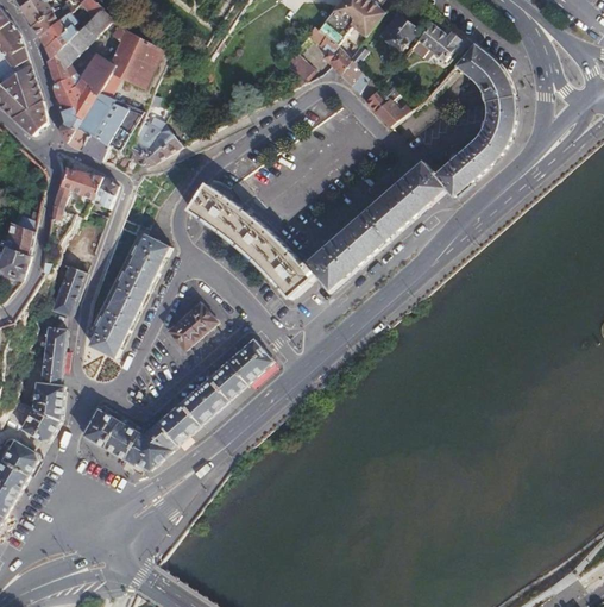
[(26,0),(18,6),(24,17),(30,25),(52,8),(51,5),(48,7),(43,1),(45,0),(48,0),(26,0)]
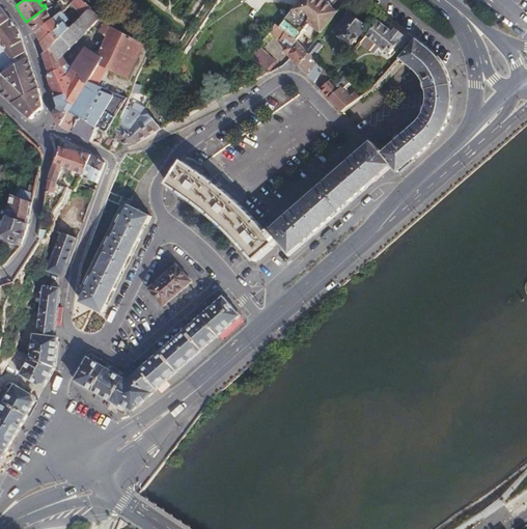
[(46,7),(26,22),(28,25),(31,31),(58,10),(62,7),(58,0),(56,0),(46,7)]
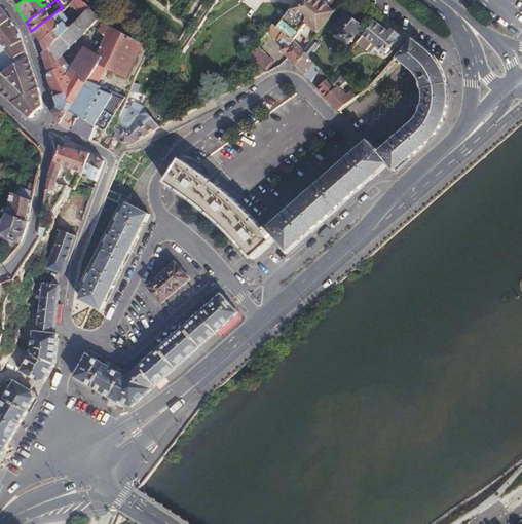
[(70,0),(68,2),(75,13),(72,15),(74,19),(86,7),(79,0),(70,0)]
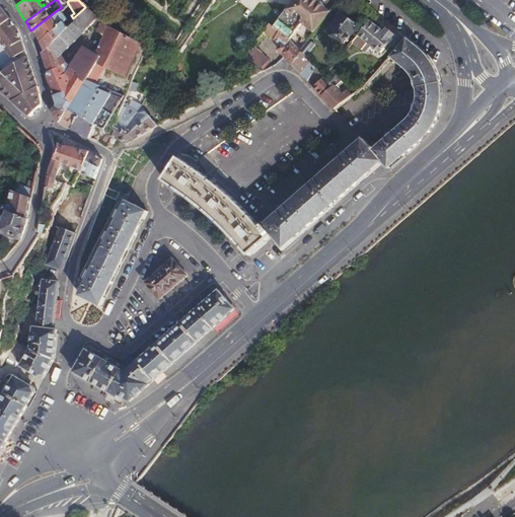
[(324,14),(306,0),(290,0),(280,13),(307,35),(324,14)]
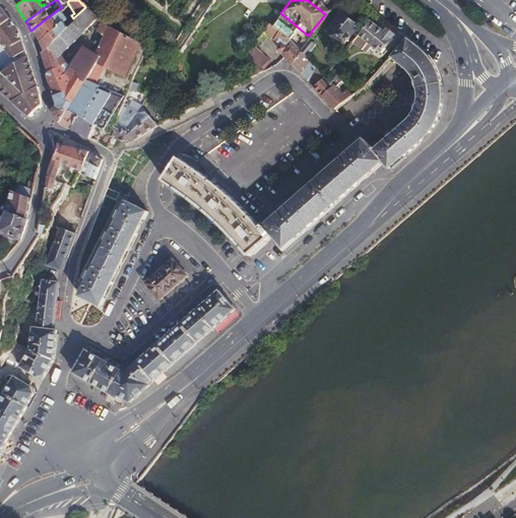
[(64,26),(39,50),(38,55),(45,69),(44,73),(49,86),(51,95),(71,78),(85,84),(94,68),(115,79),(134,46),(98,23),(73,49),(67,60),(60,57),(56,49),(92,15),(85,7),(64,26)]
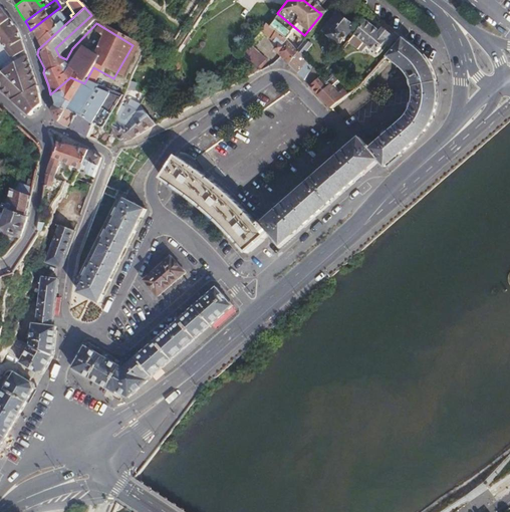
[(56,10),(30,30),(34,35),(36,38),(38,49),(63,26),(59,21),(62,18),(56,10)]
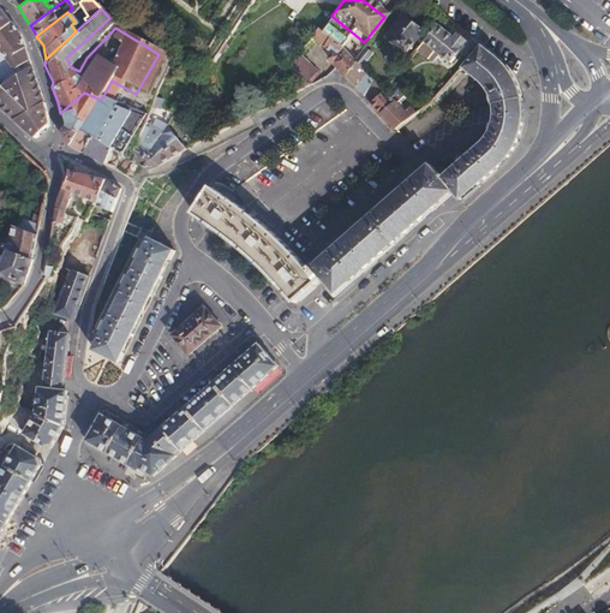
[(406,52),(422,30),(402,16),(387,37),(395,45),(393,48),(400,54),(404,51),(406,52)]
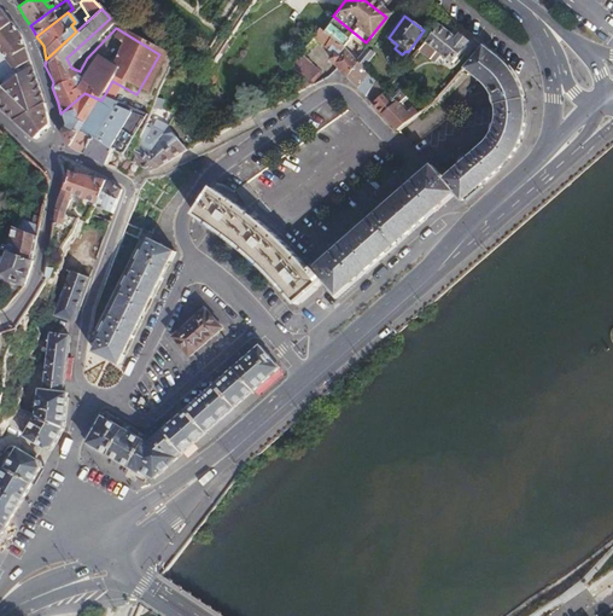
[(9,21),(0,28),(0,82),(28,63),(17,32),(9,21)]
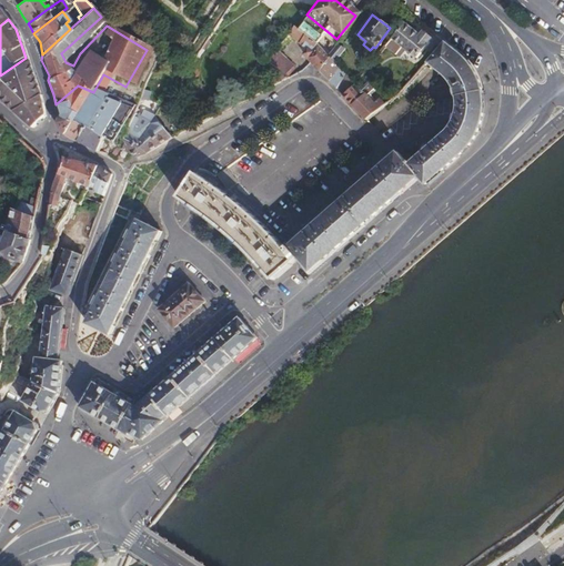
[(404,22),(384,46),(394,54),(401,46),(415,58),(429,42),(427,41),(431,37),(422,30),(420,34),(404,22)]
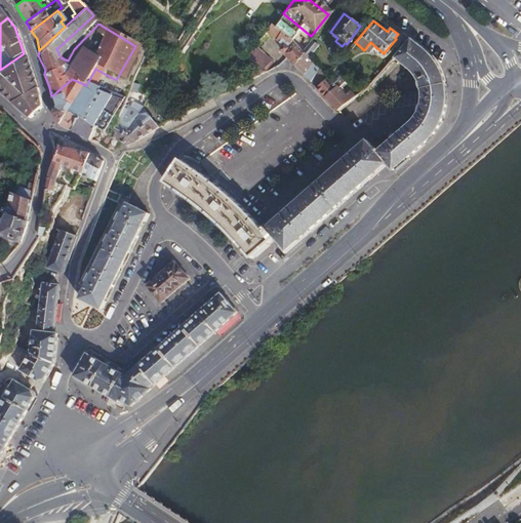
[(292,39),(268,25),(263,34),(277,42),(289,50),(285,55),(288,59),(292,64),(305,52),(302,49),(292,39)]
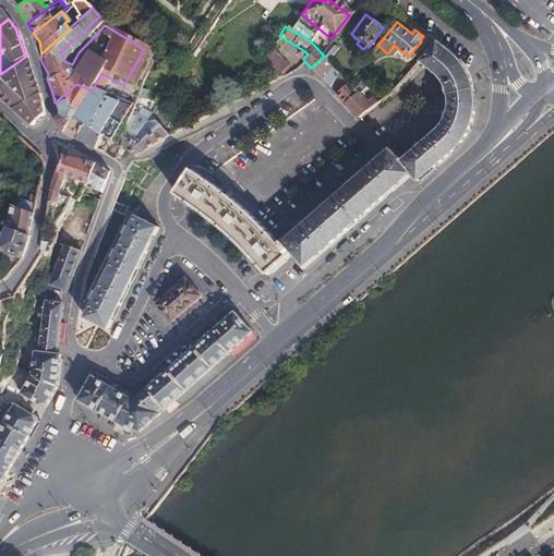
[(428,35),(418,46),(424,52),(435,40),(428,35)]
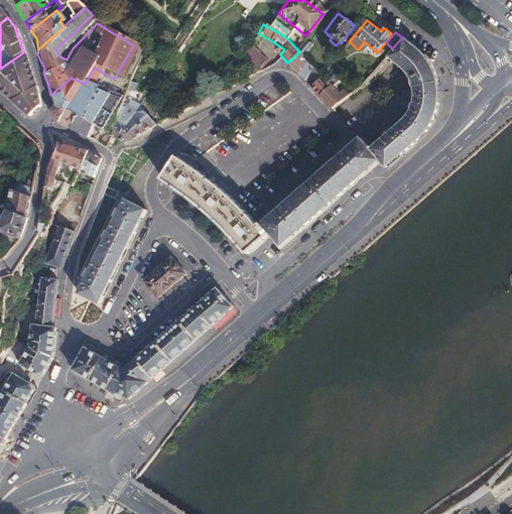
[(310,43),(304,37),(296,48),(299,51),(302,55),(310,43)]
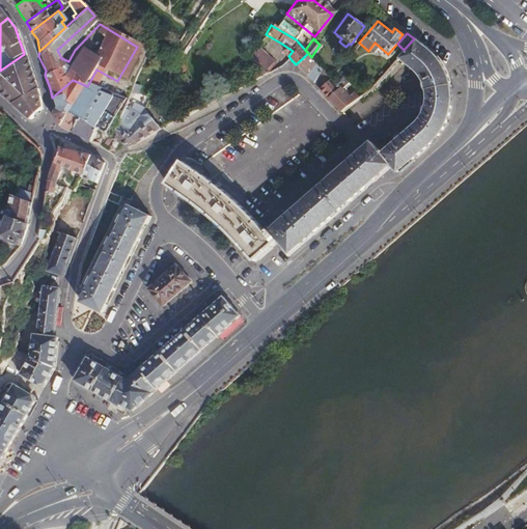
[(404,50),(397,57),(411,71),(420,80),(424,90),(423,101),(421,111),(416,120),(409,128),(380,152),(383,157),(388,163),(395,171),(419,151),(427,145),(442,126),(449,108),(450,90),(445,73),(435,57),(421,46),(414,38),(404,50)]
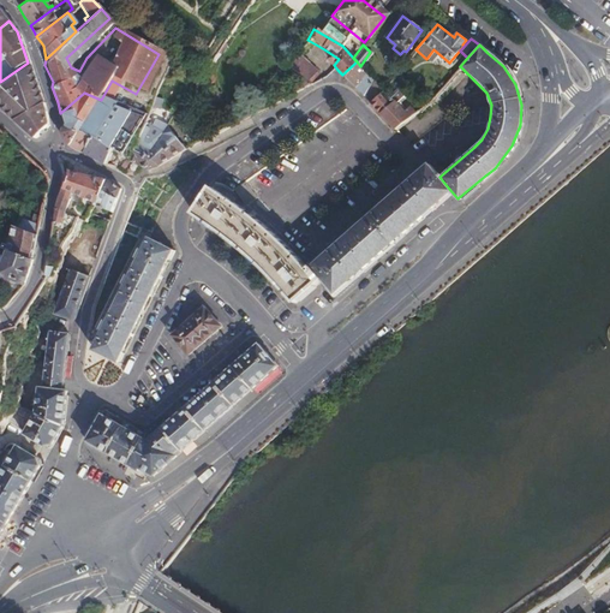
[(287,67),(305,79),(315,66),(297,54),(287,67)]
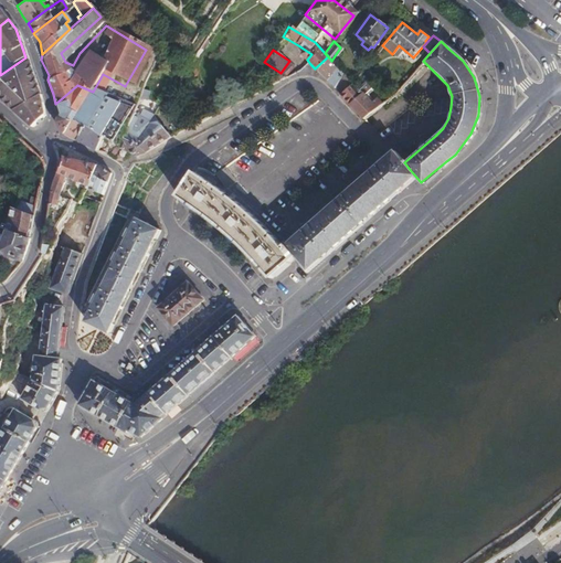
[(346,75),(331,61),(328,56),(315,68),(320,74),(332,87),(346,75)]
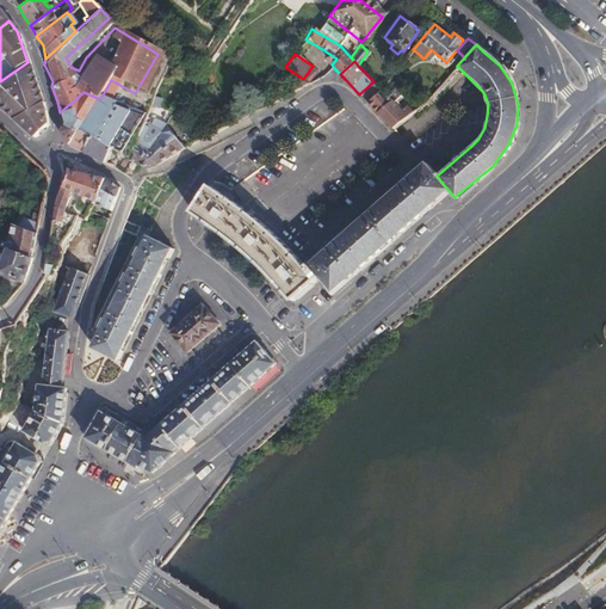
[(28,62),(0,81),(0,102),(33,80),(28,62)]
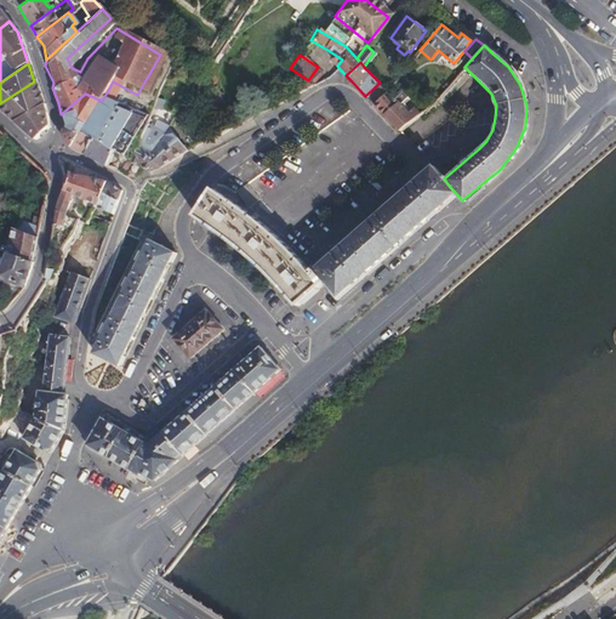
[(1,109),(11,119),(41,102),(34,81),(0,103),(0,108),(1,109)]
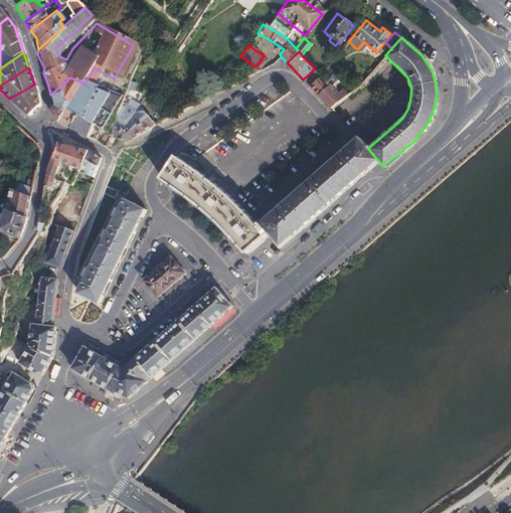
[(322,75),(315,68),(303,79),(310,86),(322,75)]
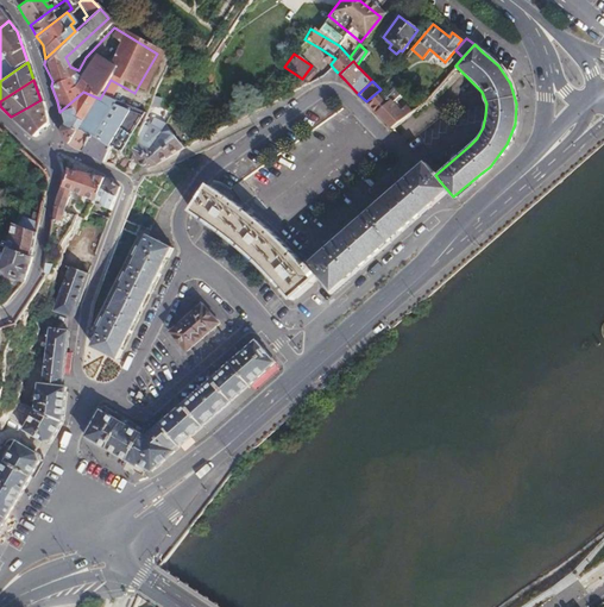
[(149,85),(140,106),(143,107),(144,106),(145,106),(149,99),(150,100),(155,87),(149,85)]
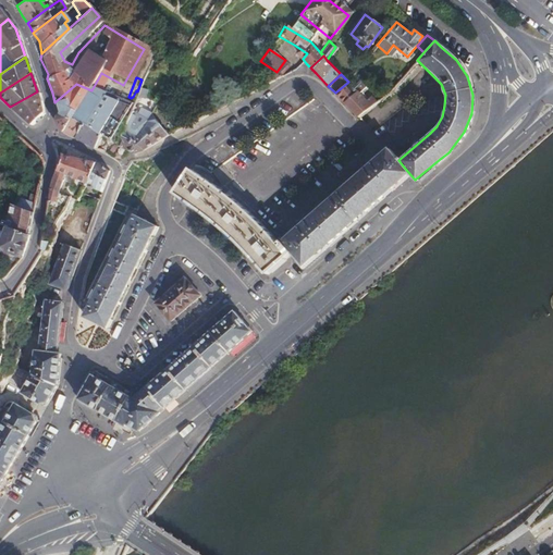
[(366,100),(348,82),(335,93),(357,116),(376,102),(370,97),(366,100)]
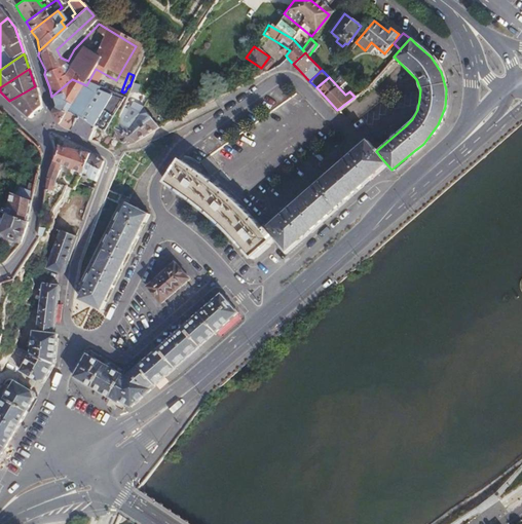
[(86,85),(72,79),(51,97),(53,101),(54,106),(65,111),(67,108),(78,115),(94,126),(106,135),(118,101),(118,99),(86,85)]
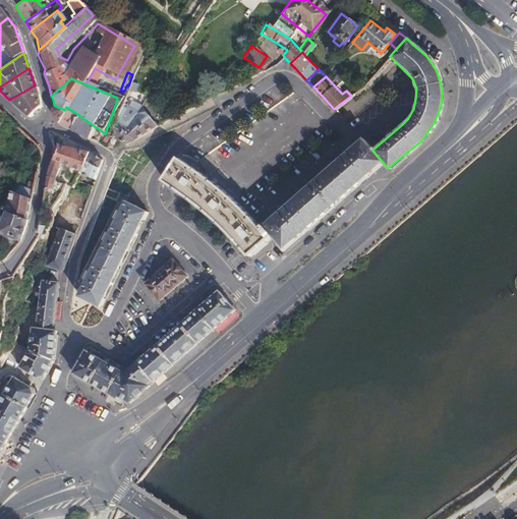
[(9,100),(26,115),(39,105),(35,85),(9,100)]
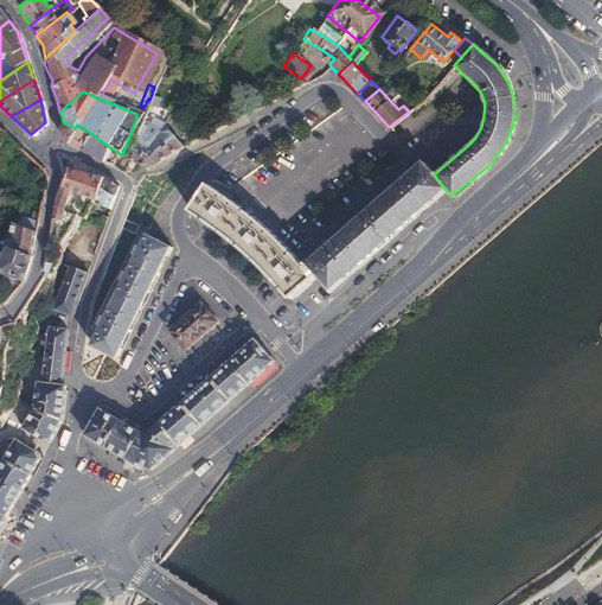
[(136,116),(122,155),(132,159),(145,165),(157,160),(181,146),(164,118),(159,126),(136,116)]
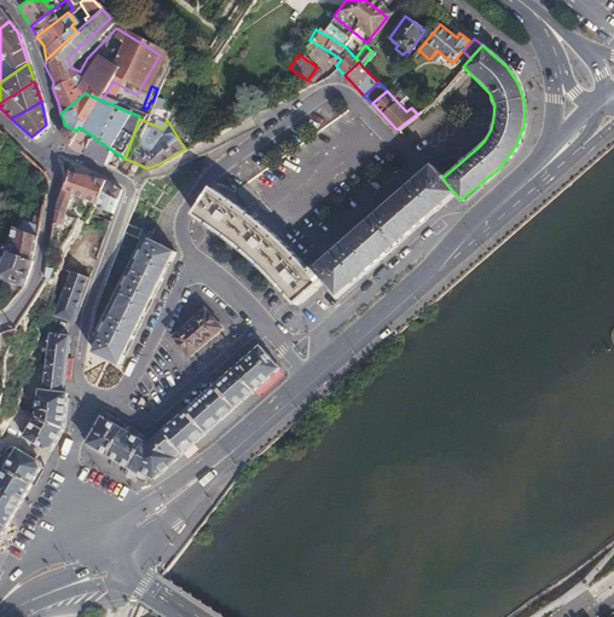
[(76,131),(64,125),(59,127),(58,133),(59,136),(61,138),(68,145),(76,131)]
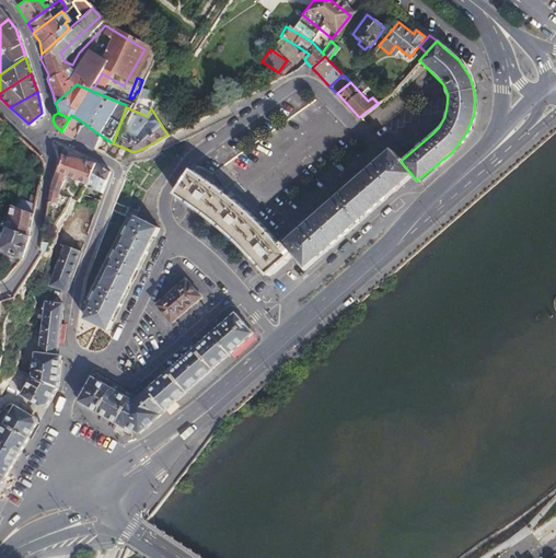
[(69,118),(61,131),(66,134),(73,137),(83,123),(71,115),(69,118)]
